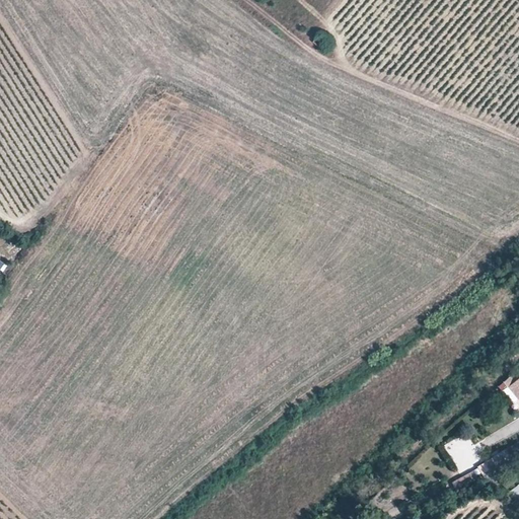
[(313,42),(326,51),(331,43),(319,33),(313,42)]
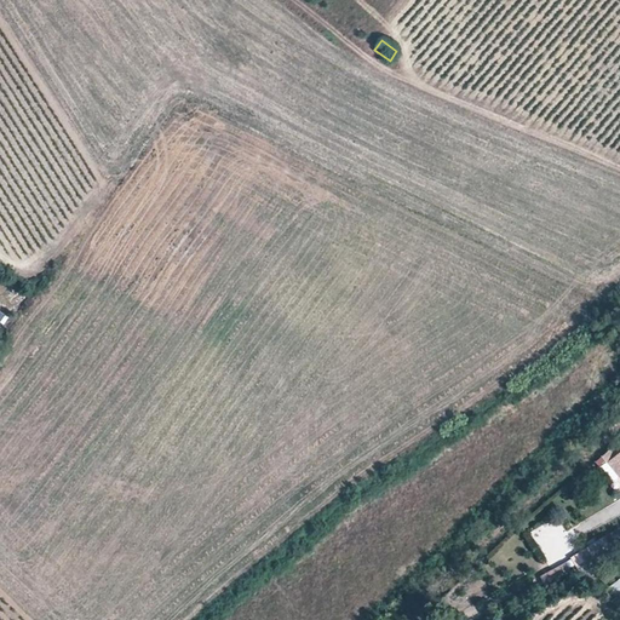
[(0,326),(4,328),(11,317),(0,310),(0,326)]
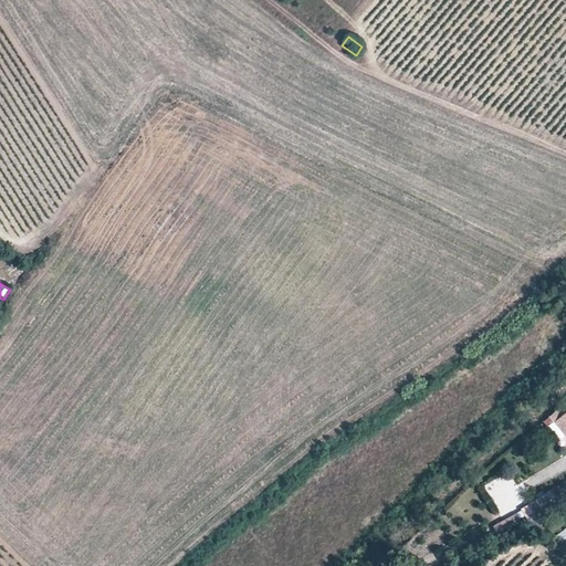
[(565,410),(553,421),(565,436),(565,410)]
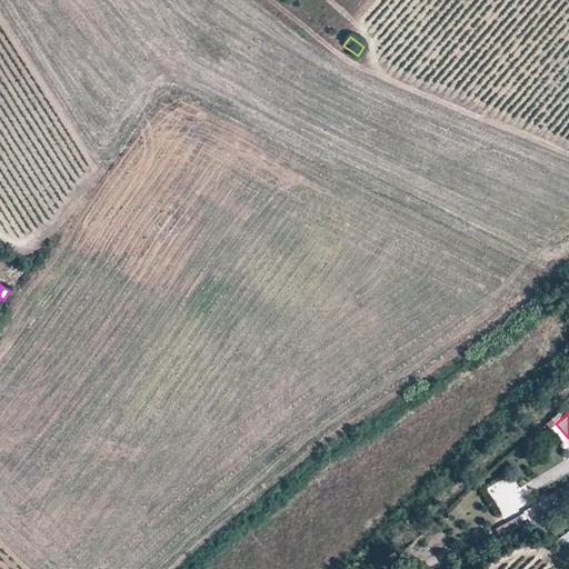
[(487,488),(502,518),(528,505),(512,475),(487,488)]
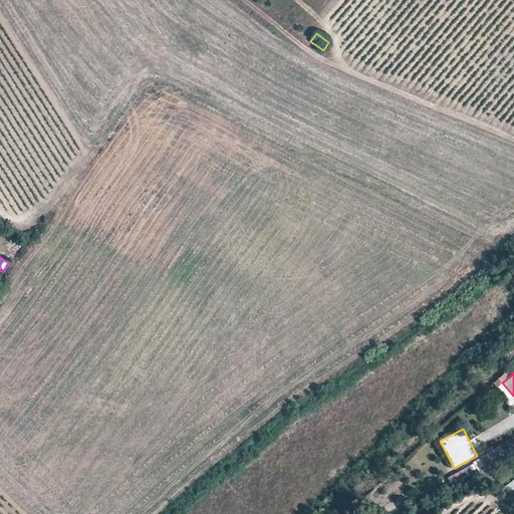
[(473,462),(479,475),(493,468),(486,455),(473,462)]
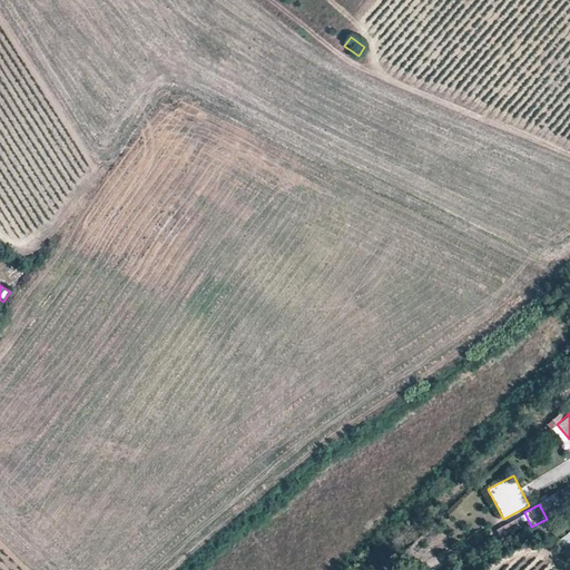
[(520,518),(497,528),(501,539),(526,528),(520,518)]
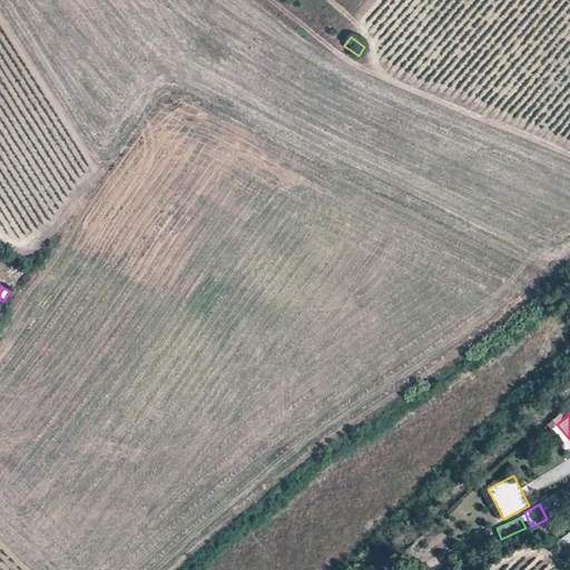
[(569,532),(560,540),(569,553),(569,532)]
